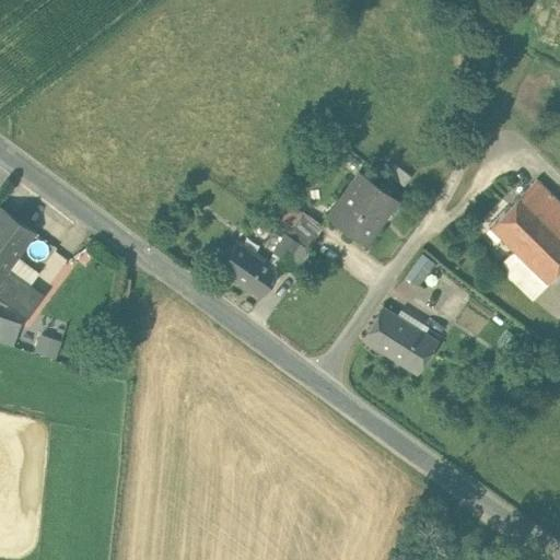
[(410,176),(392,162),(384,172),(404,186),(410,176)]
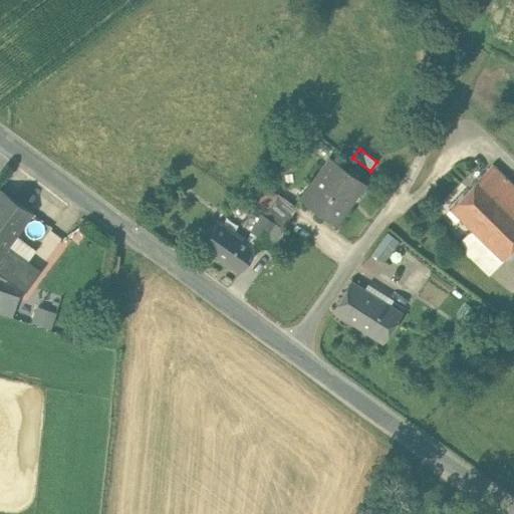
[(362,182),(330,158),(311,185),(316,189),(305,203),(333,223),(362,182)]
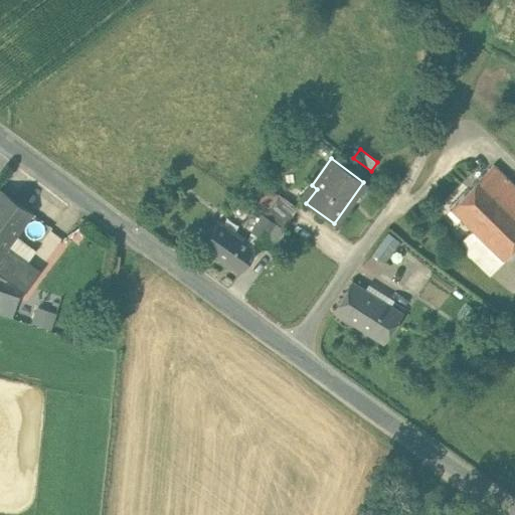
[(480,177),(450,208),(472,230),(474,232),(514,190),(514,187),(494,166),(482,178),(480,177)]
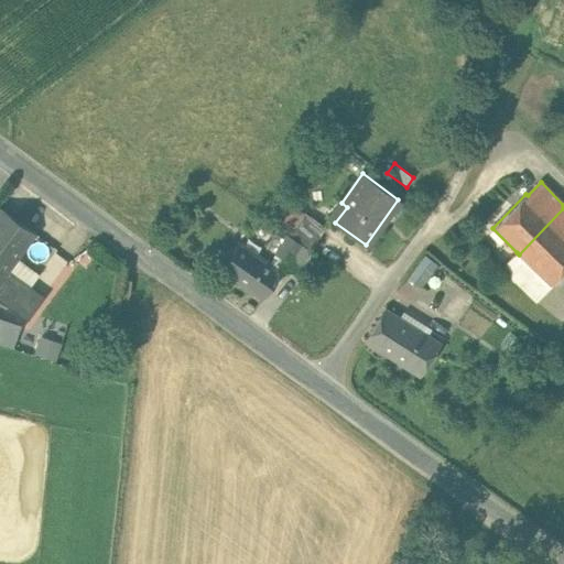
[(0,207),(0,301),(13,312),(31,288),(19,278),(19,279),(8,270),(35,234),(0,207)]
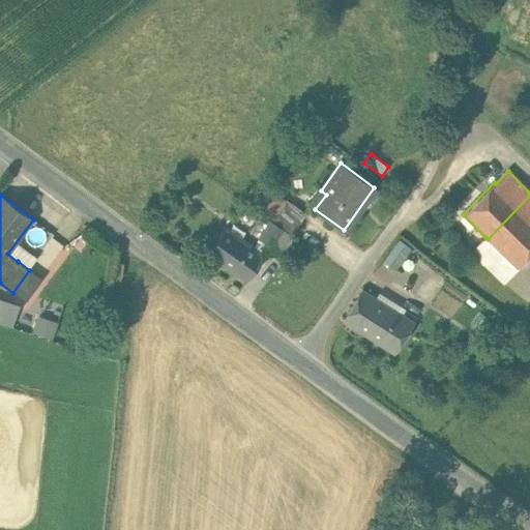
[(529,196),(488,239),(486,237),(481,240),(489,247),(493,243),(516,266),(529,252),(529,196)]
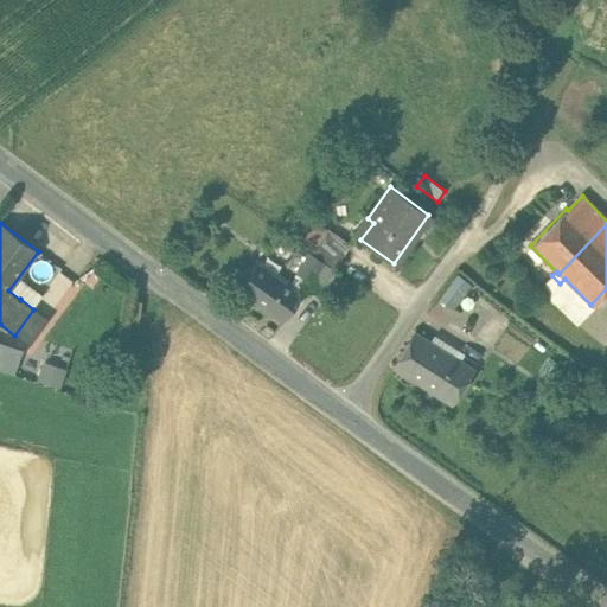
[(351,246),(327,229),(311,251),(334,268),(351,246)]
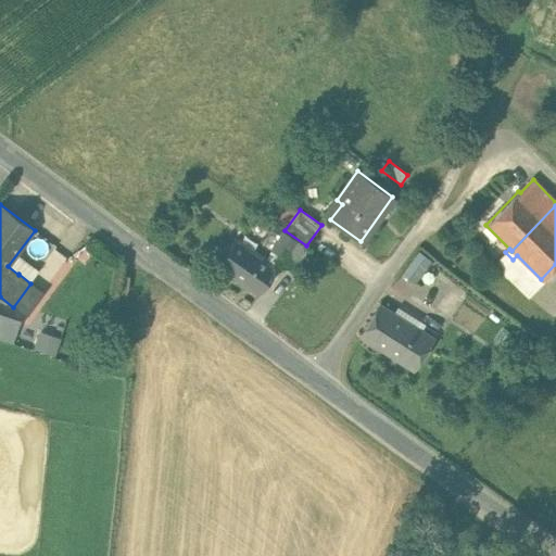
[(298,240),(283,231),(273,248),(286,257),(298,240)]
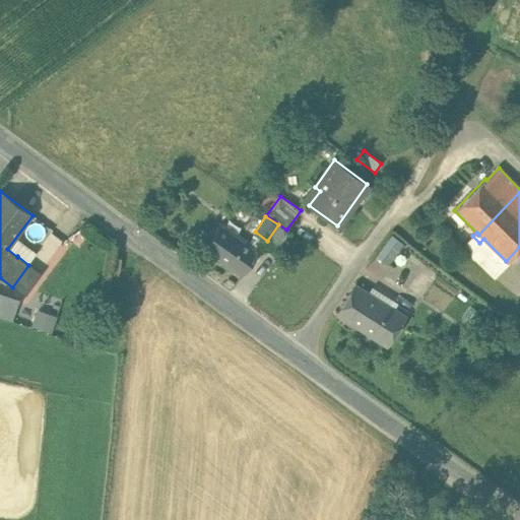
[(259,250),(221,224),(205,248),(243,274),(259,250)]
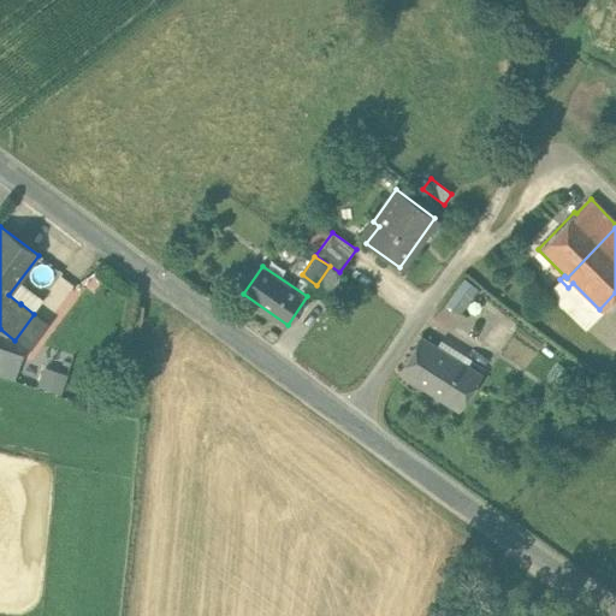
[(474,291),(462,283),(451,297),(463,306),(474,291)]
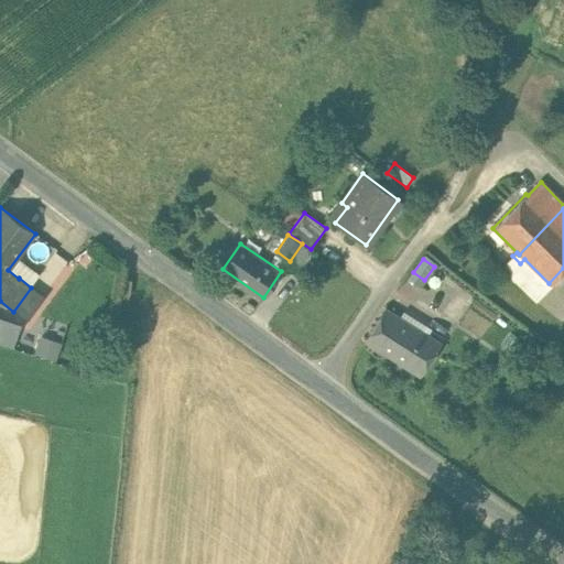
[(31,288),(13,312),(26,321),(44,296),(31,288)]
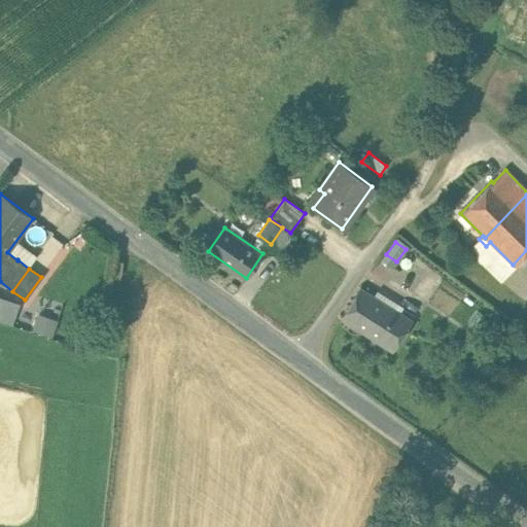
[(411,322),(360,288),(341,318),(391,352),(411,322)]
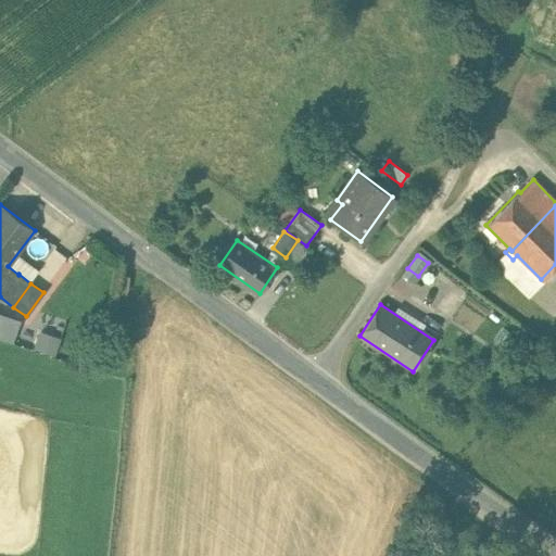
[(0,338),(13,343),(22,317),(0,310),(0,338)]
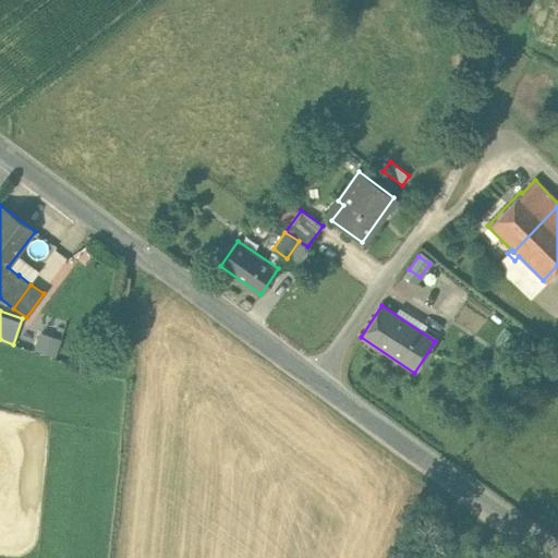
[(39,329),(34,348),(56,354),(61,337),(39,329)]
